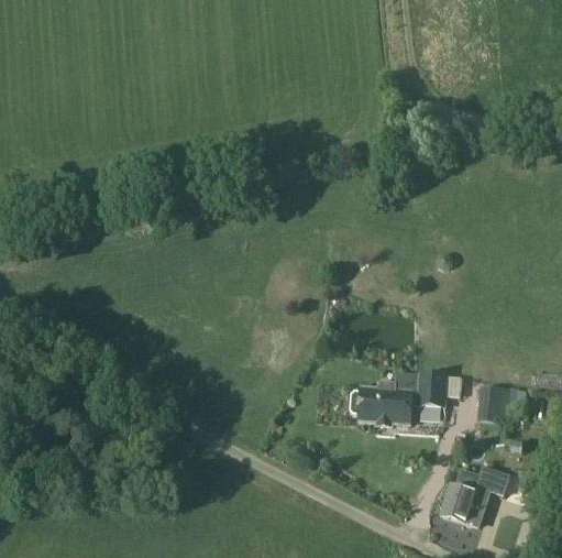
[(351,394),(350,411),(353,414),(361,415),(360,419),(377,420),(377,424),(394,425),(394,422),(411,423),(412,401),(419,401),(419,405),(445,406),(447,396),(448,376),(448,374),(421,373),(421,374),(397,372),(396,383),(381,382),(381,387),(362,386),(362,391),(355,391),(351,394)]
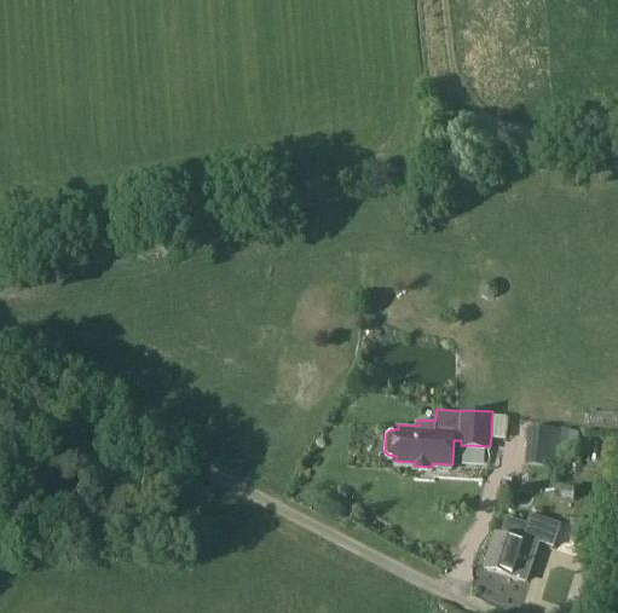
[(526,423),(523,460),(564,463),(567,427),(526,423)]
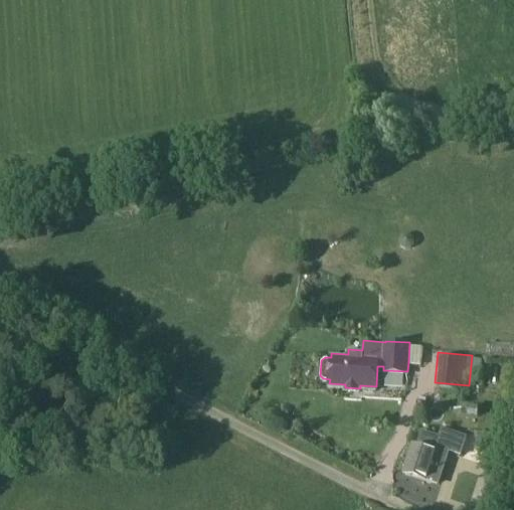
[(284,416),(280,423),(285,427),(289,419),(284,416)]
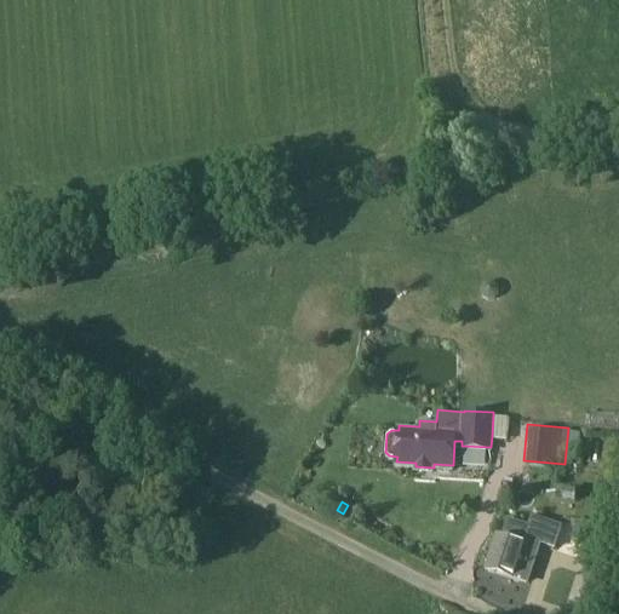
[(499,531),(487,566),(527,579),(532,566),(533,566),(542,540),(556,545),(563,522),(533,512),(531,522),(506,515),(502,532),(499,531)]
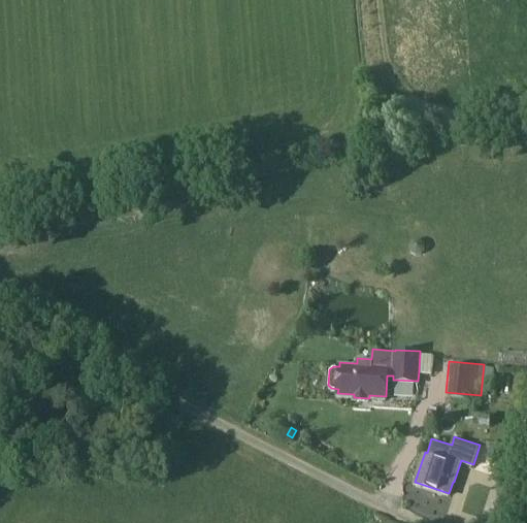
[(526,487),(508,481),(503,496),(526,505),(526,487)]
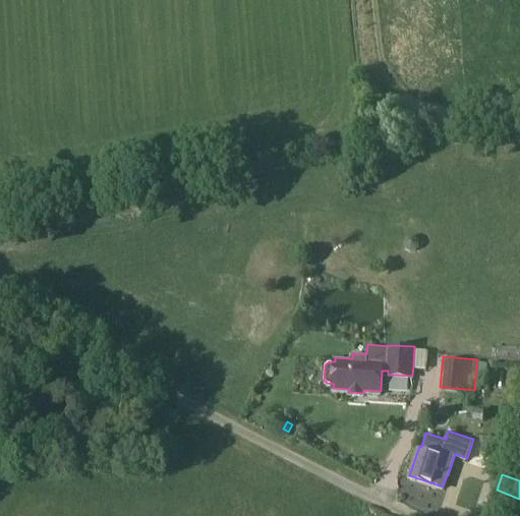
[(485,515),(516,515),(519,507),(519,499),(497,490),(485,515)]
